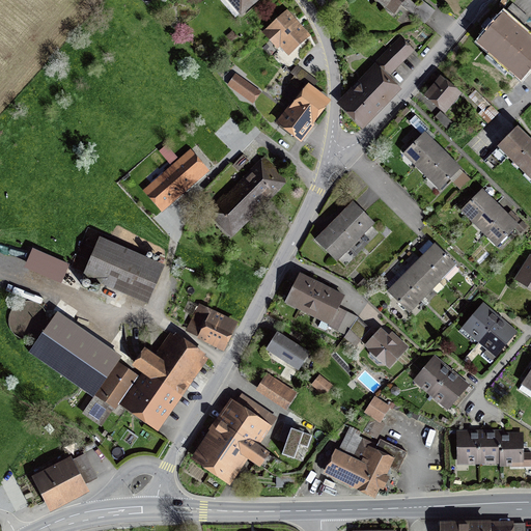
[(260,0),(221,0),(239,20),(260,0)]
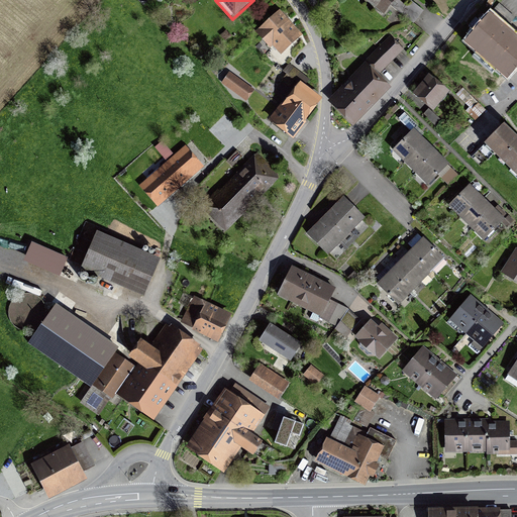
[(397,0),(363,0),(383,17),(397,0)]
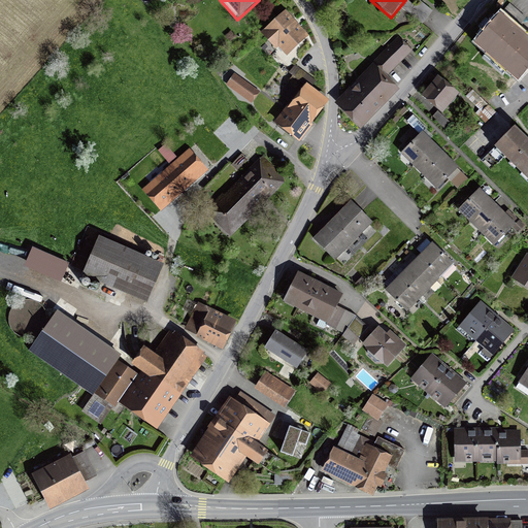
[(508,4),(475,41),(518,79),(527,68),(527,37),(516,28),(525,18),(508,4)]
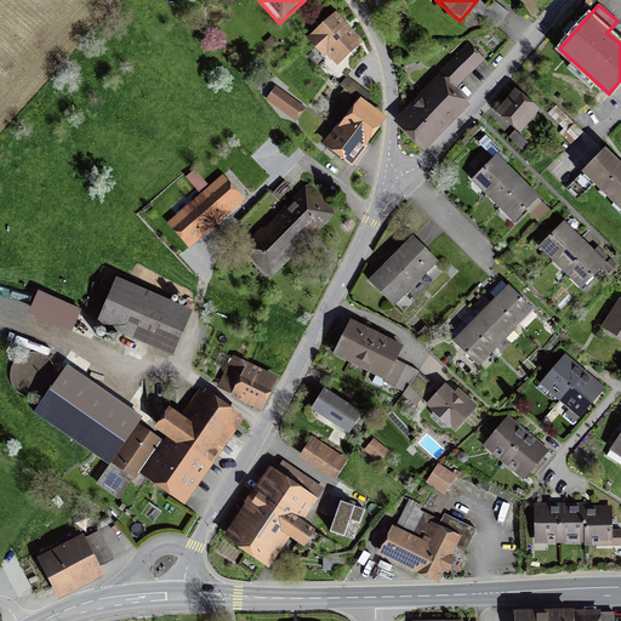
[(336,12),(306,41),(324,61),(329,57),(339,68),(364,43),(336,12)]
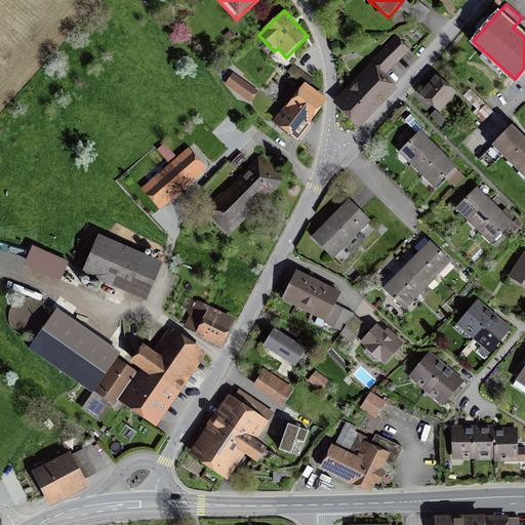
[(385,79),(410,52),(397,40),(371,66),(385,79)]
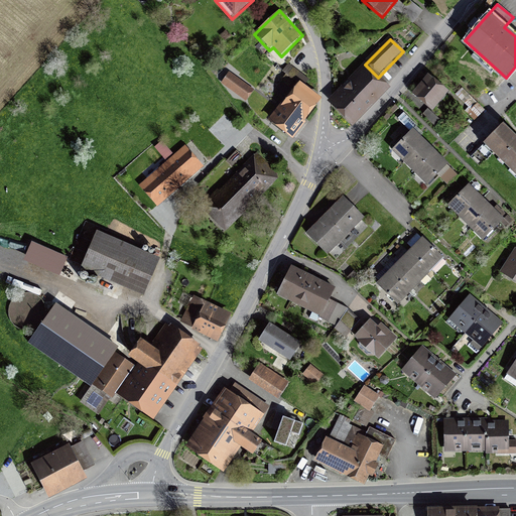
[(378,78),(365,65),(328,103),(353,128),(390,90),(378,78)]
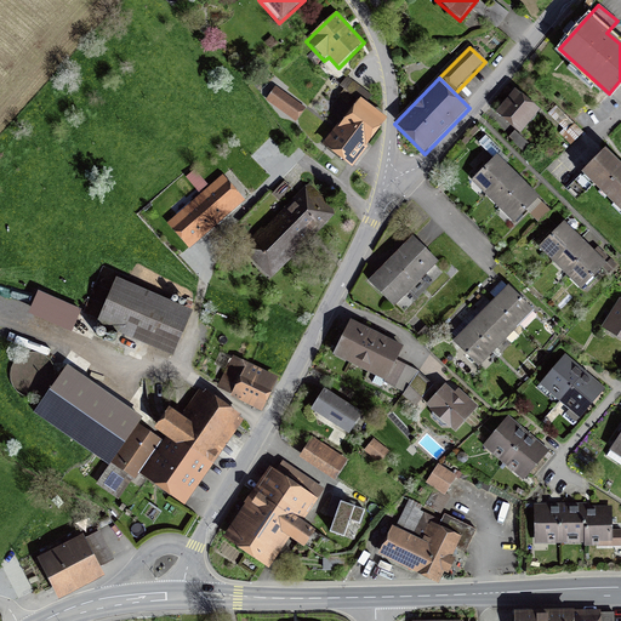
[(277,89),(267,102),(297,125),(307,112),(277,89)]
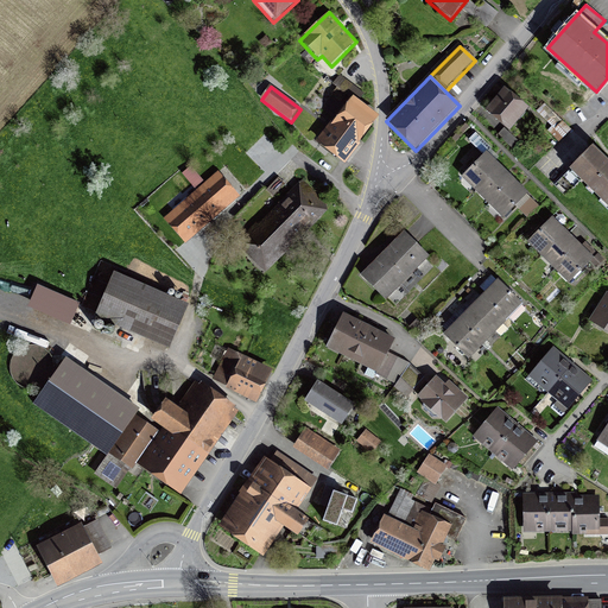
[(526,107),(504,87),(487,107),(510,126),(526,107)]
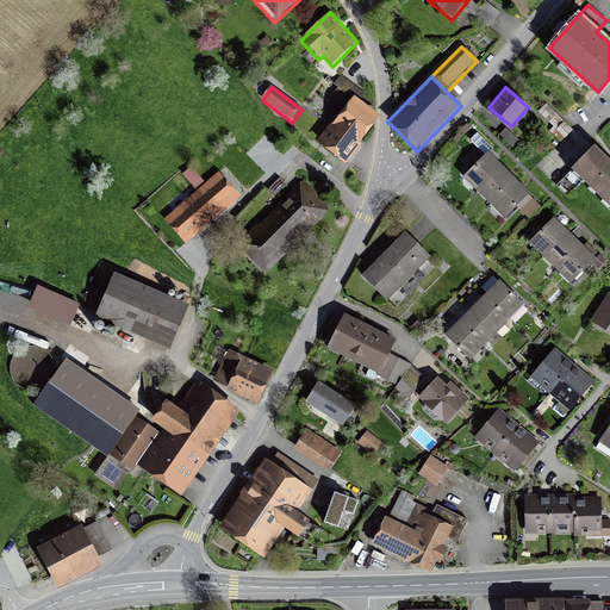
[(379,117),(353,98),(318,145),(344,165),(379,117)]
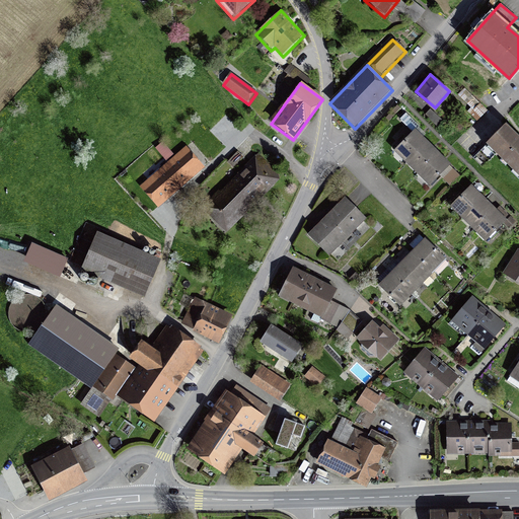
[(431,109),(426,116),(437,126),(442,120),(431,109)]
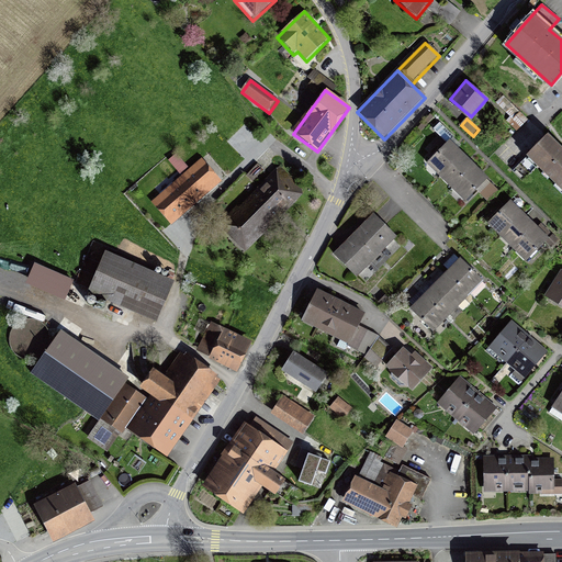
[(561,153),(543,136),(523,157),(561,195),(561,153)]
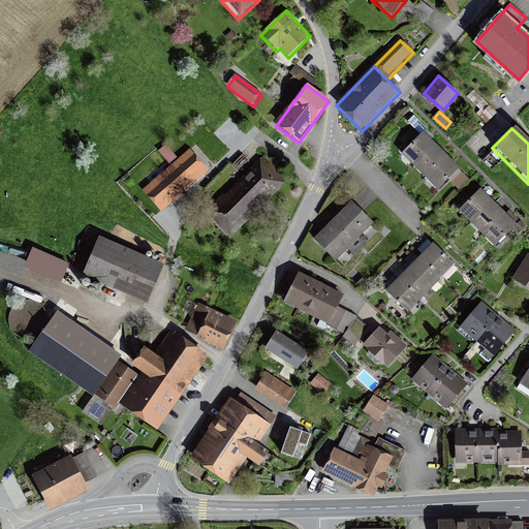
[(402,154),(413,165),(434,145),(423,133),(402,154)]
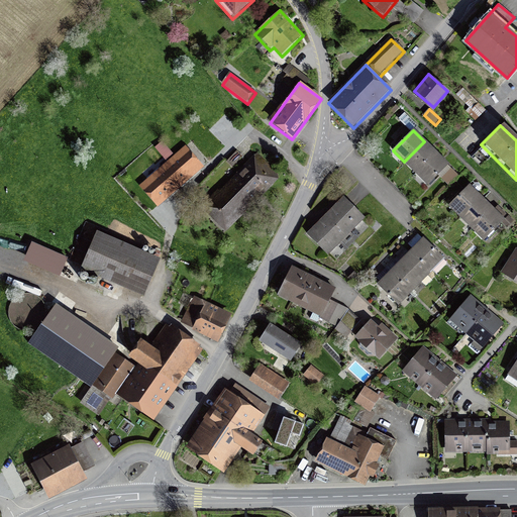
[(161,152),(167,148),(162,140),(156,144),(161,152)]
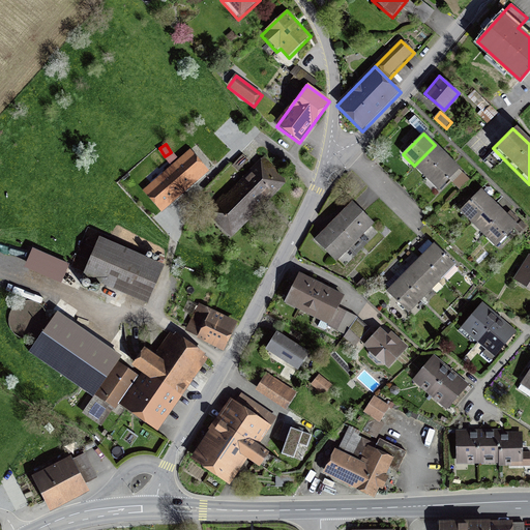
[(414,166),(425,177),(446,156),(435,145),(414,166)]
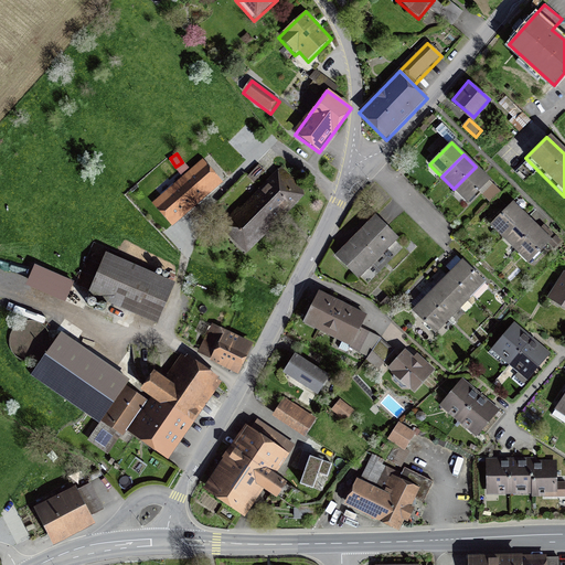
[(200,161),(153,203),(173,225),(220,184),(200,161)]
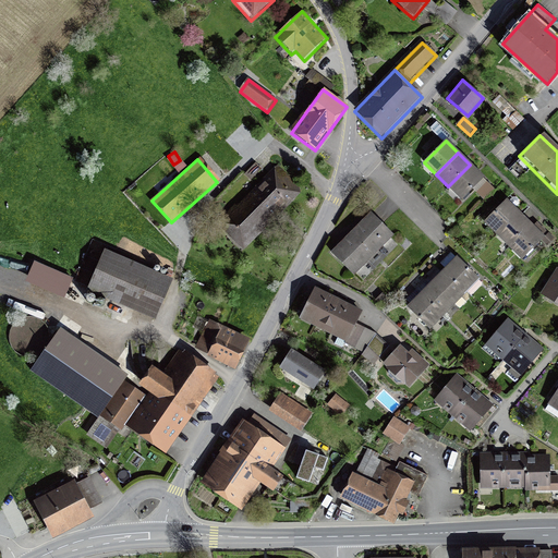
[(484,179),(470,165),(448,186),(462,199),(484,179)]
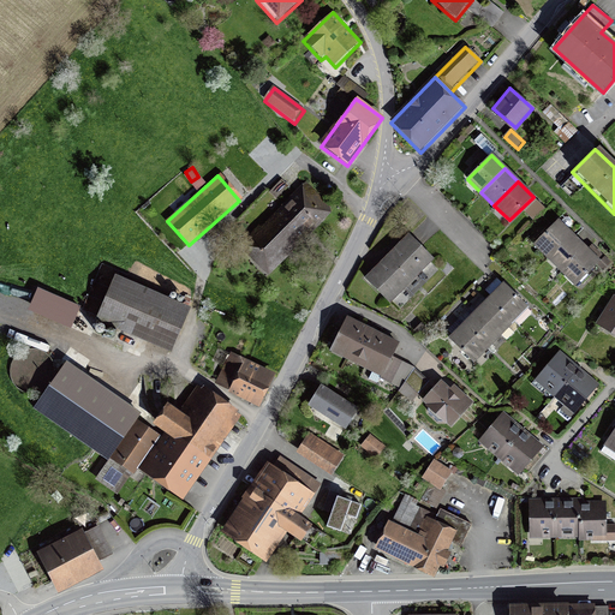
[(333,214),(305,185),(240,249),(268,278),(333,214)]
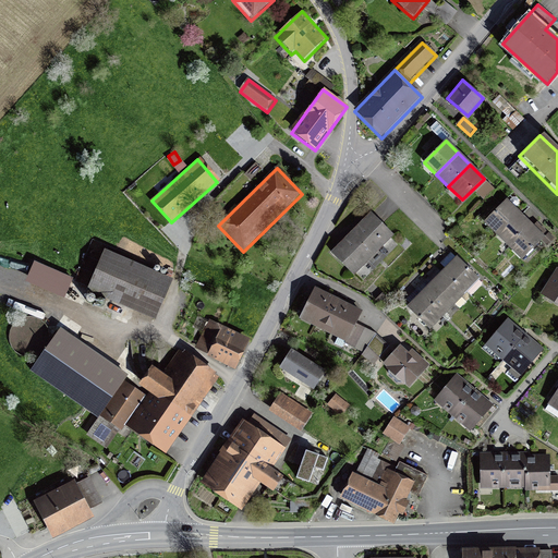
[(484,220),(498,233),(518,214),(505,199),(484,220)]
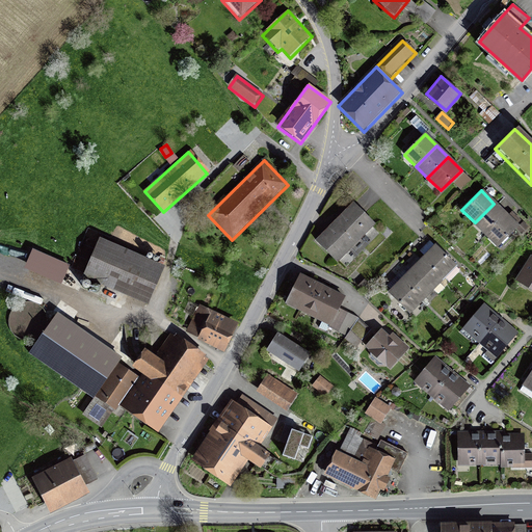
[(475,222),(485,233),(504,213),(494,204),(475,222)]
